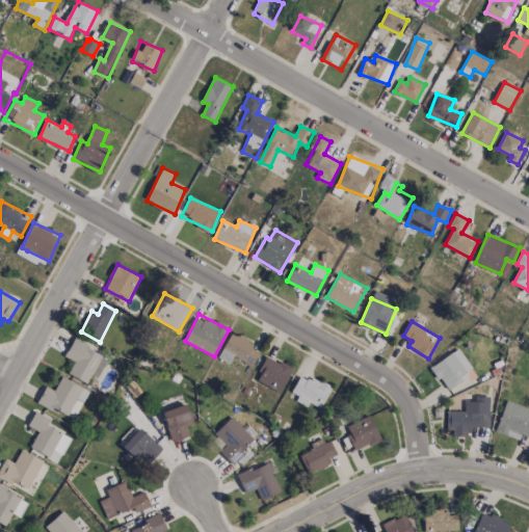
[(236,356),(254,366),(260,352),(250,347),(254,342),(233,331),(219,358),(232,364),(236,356)]
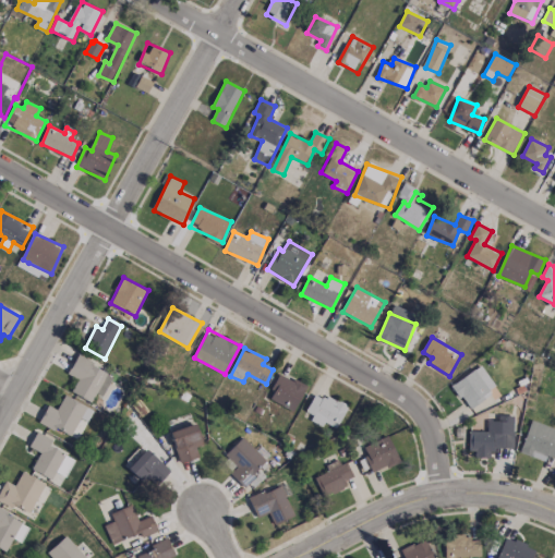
[(104,397),(116,376),(79,355),(69,373),(80,379),(72,391),(92,403),(98,393),(104,397)]
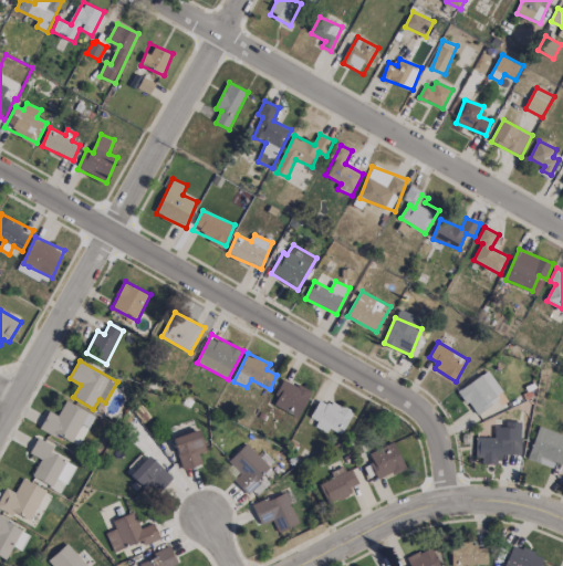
[(476,413),(506,396),(490,370),(460,389),(476,413)]
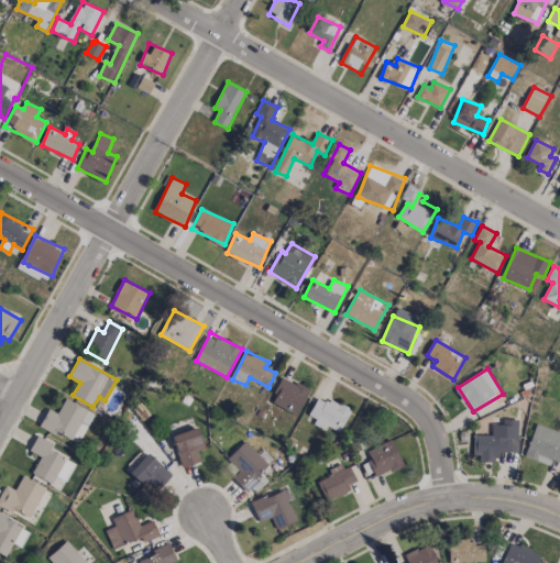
[(309,388),(283,377),(272,404),(299,415),(309,388)]
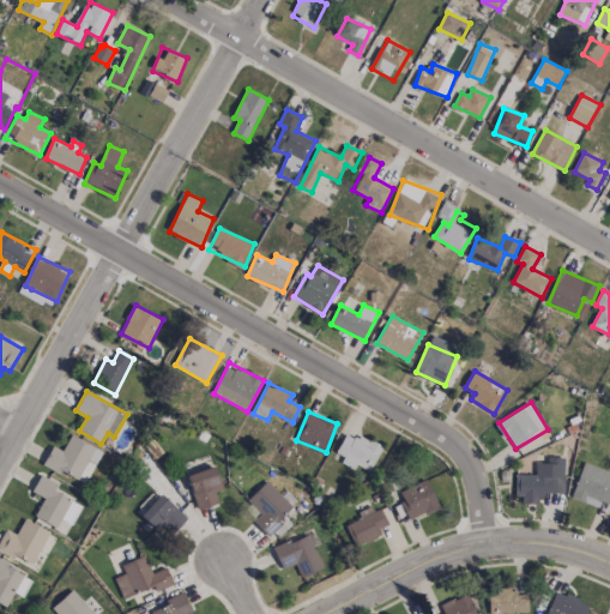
[(54,445),(44,463),(78,481),(88,463),(96,468),(104,451),(73,434),(65,451),(54,445)]
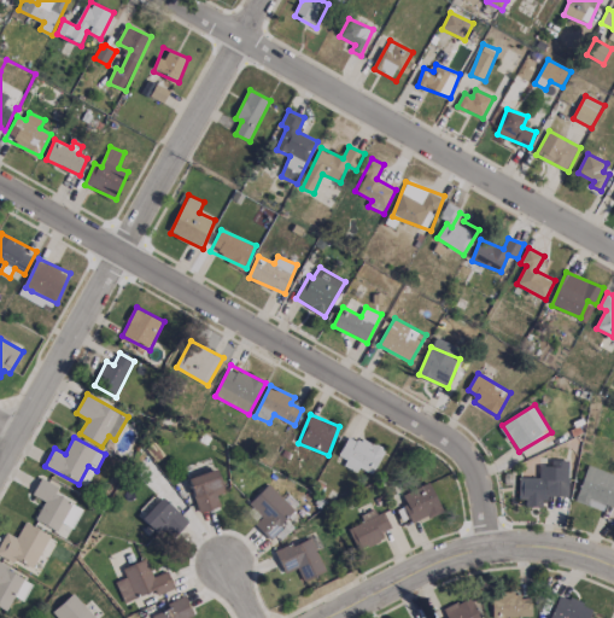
[(386,450),(362,437),(360,442),(349,437),(338,459),(361,471),(362,468),(374,474),(386,450)]
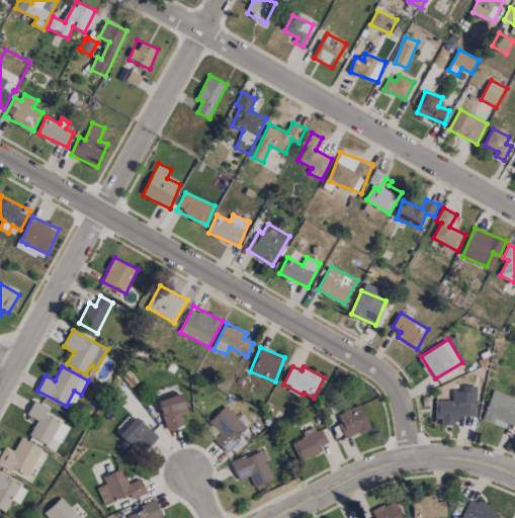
[(478,385),(463,385),(463,391),(453,390),(453,400),(437,400),(436,421),(460,422),(460,416),(478,416),(478,385)]
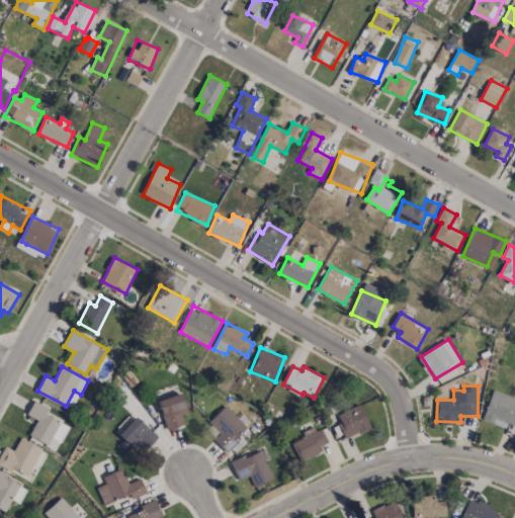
[(514,397),(495,390),(484,417),(514,429),(514,397)]
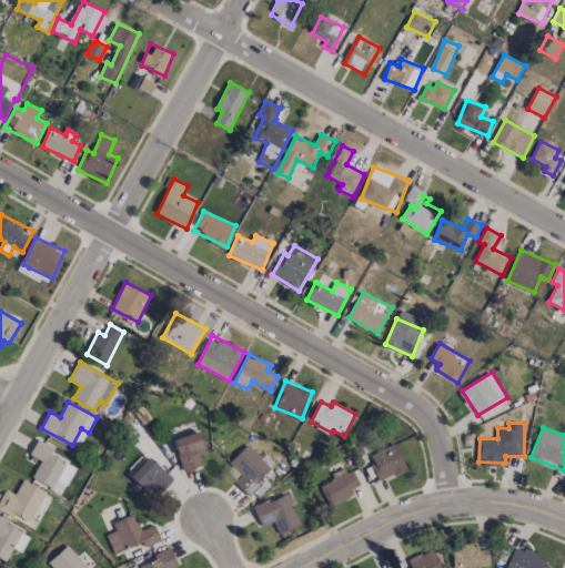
[(204,465),(201,455),(208,453),(201,430),(174,439),(184,472),(204,465)]
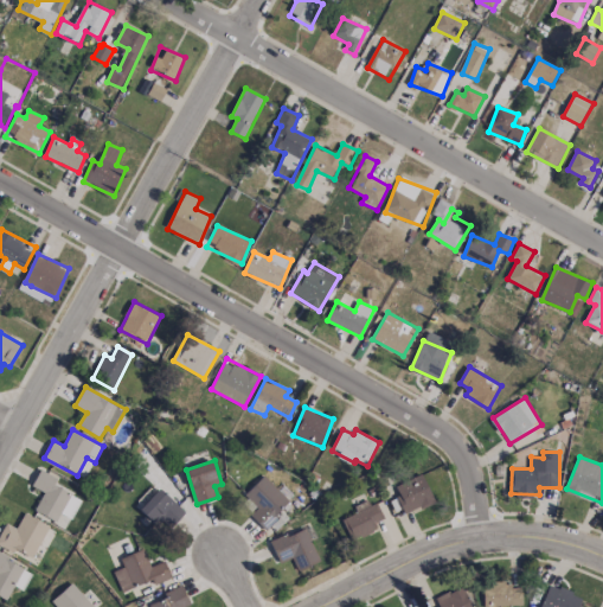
[(36,511),(58,522),(72,492),(56,485),(59,478),(42,470),(33,486),(45,492),(36,511)]
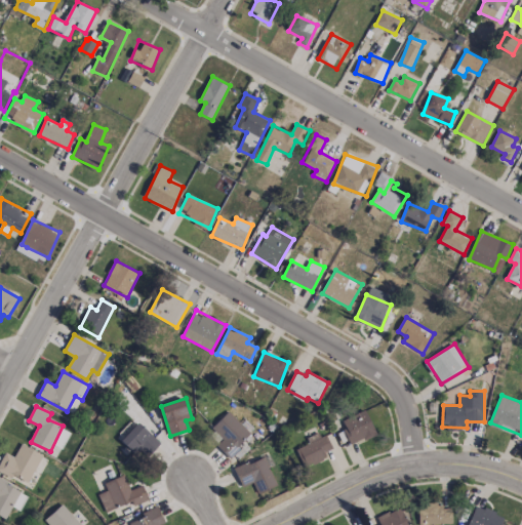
[(224,440),(218,445),(229,457),(252,435),(231,411),(212,427),(224,440)]
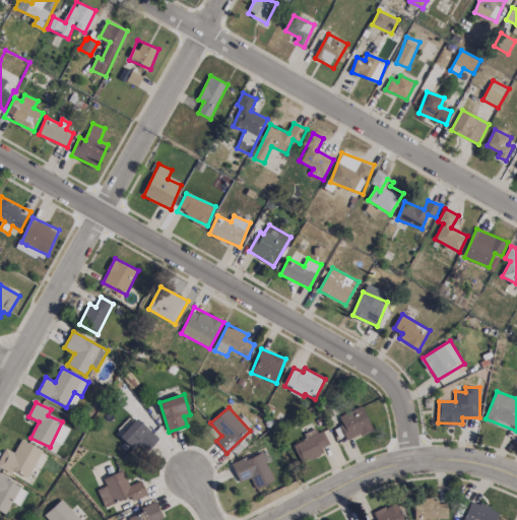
[(339,415),(347,440),(373,432),(365,407),(339,415)]
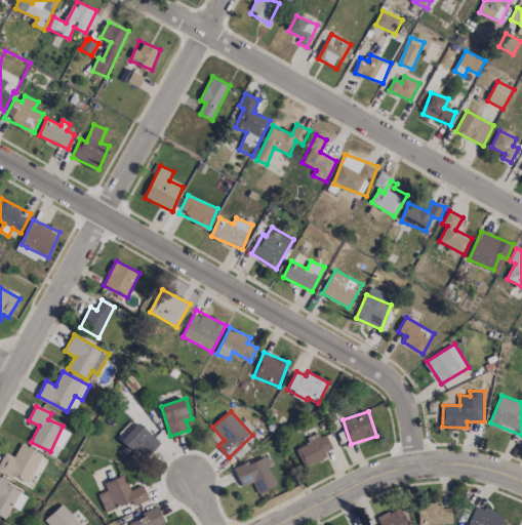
[(161,442),(138,421),(122,440),(145,460),(161,442)]
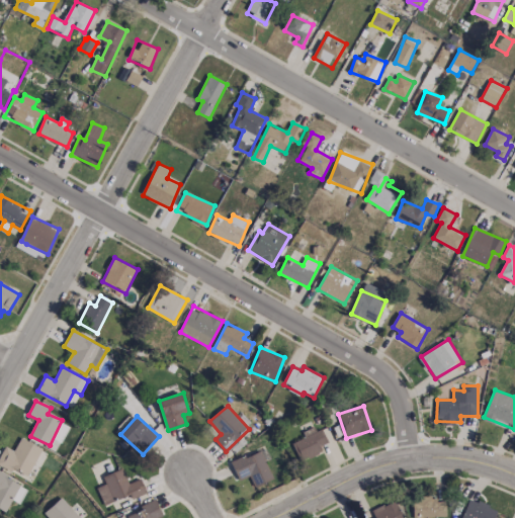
[(71,427),(63,422),(54,437),(62,442),(71,427)]
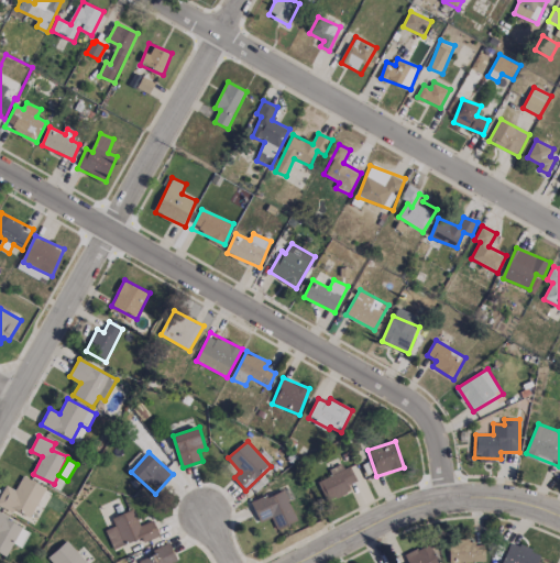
[(333,475),(320,481),(328,500),(351,493),(349,485),(358,482),(351,463),(331,471),(333,475)]
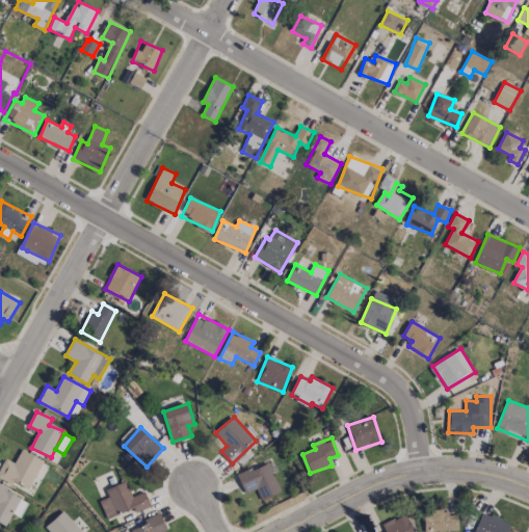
[(44,459),(22,450),(17,462),(5,458),(0,471),(0,477),(31,490),(44,459)]
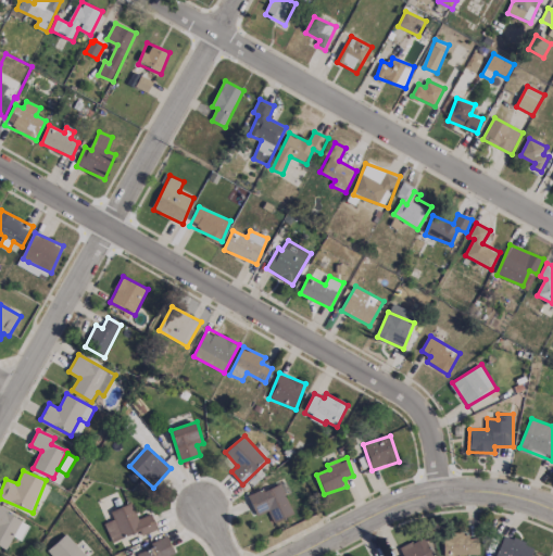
[(294,514),(281,483),(249,496),(256,516),(269,510),(275,522),(294,514)]
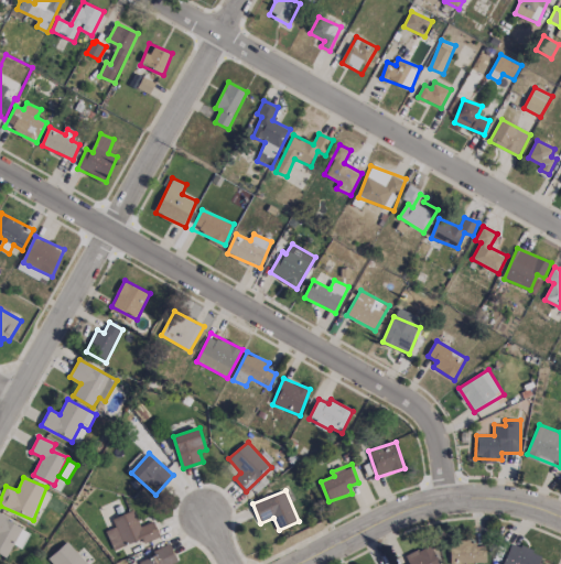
[(112,519),(116,527),(107,531),(115,550),(142,539),(144,543),(161,537),(154,521),(141,527),(135,510),(112,519)]
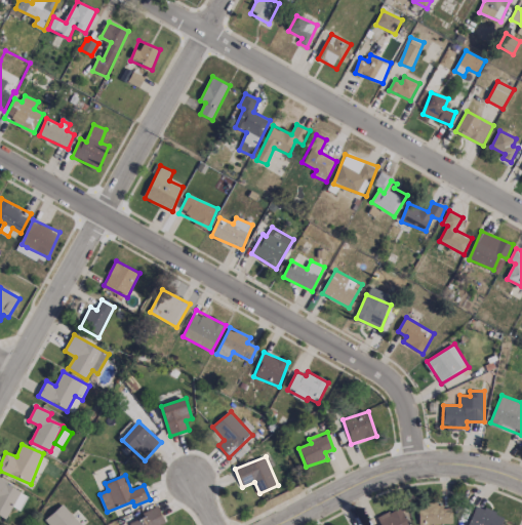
[(22,511),(30,494),(0,478),(0,515),(7,519),(13,507),(22,511)]
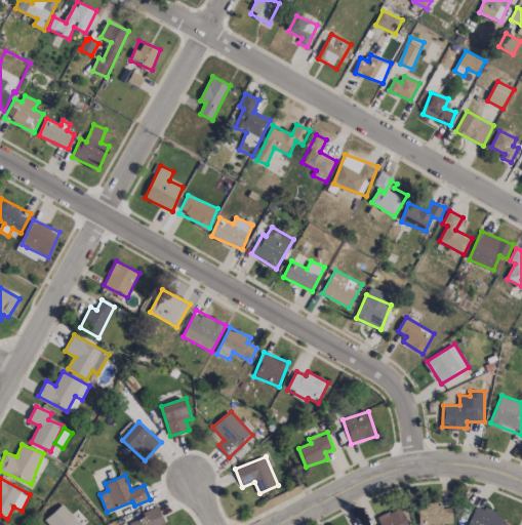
[(82,524),(63,503),(45,520),(49,524),(82,524)]
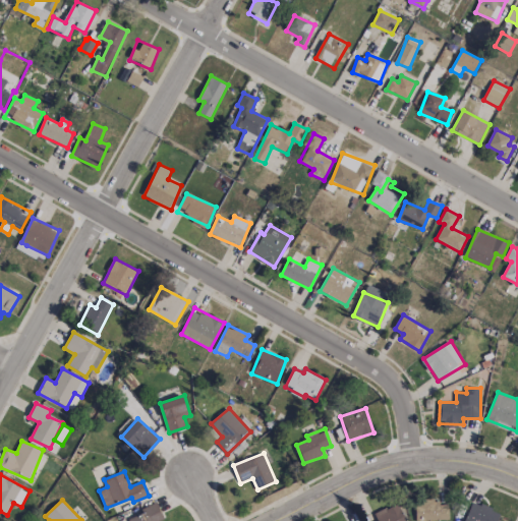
[(416,501),(417,520),(450,520),(450,505),(439,505),(438,500),(416,501)]
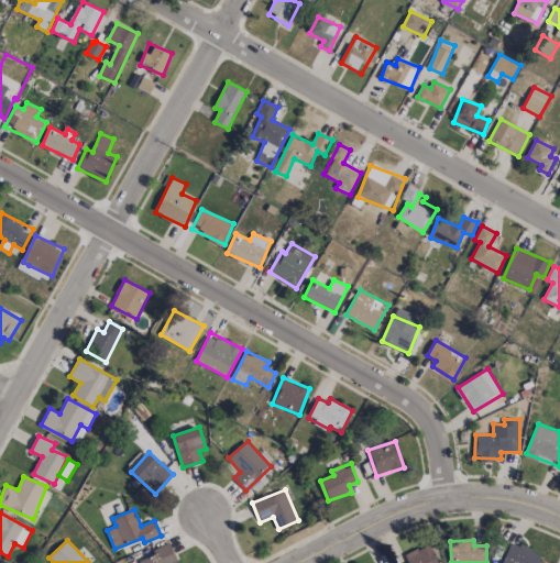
[(537,562),(541,553),(512,542),(503,562),(537,562)]
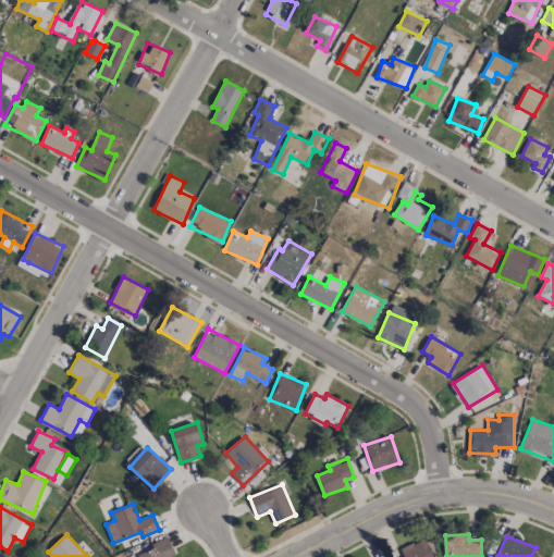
[(434,556),(426,537),(402,549),(405,556),(434,556)]
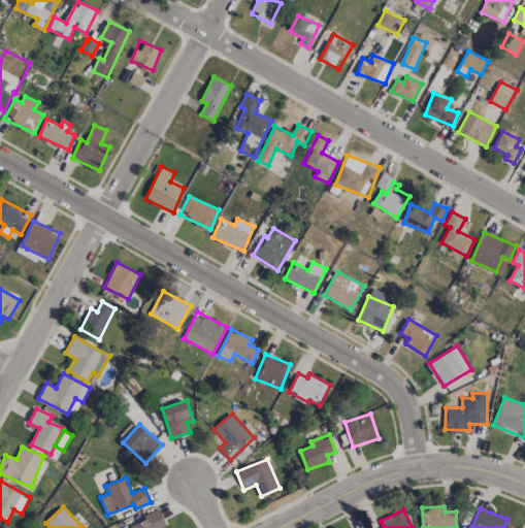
[(163,527),(166,527),(161,512),(129,523),(131,527),(163,527)]
